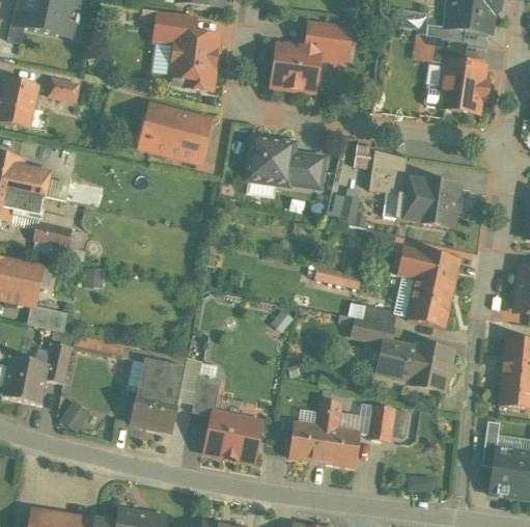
[(20,0),(16,22),(16,24),(71,36),(78,0),(20,0)]
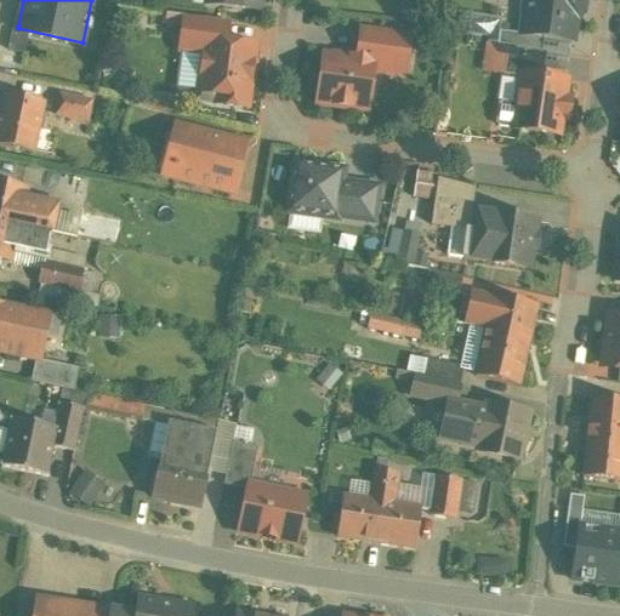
[(525,0),(524,10),(527,15),(525,30),(545,34),(549,30),(556,32),(557,33),(573,35),(575,20),(572,15),(576,11),(579,11),(582,9),(584,0),(525,0)]
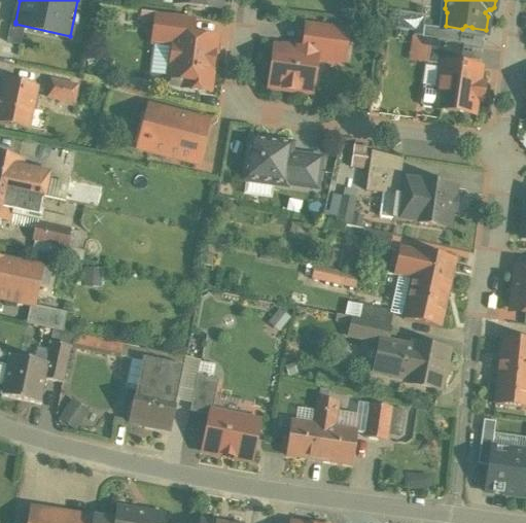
[(195,15),(158,10),(154,33),(175,35),(176,31),(191,33),(195,15)]
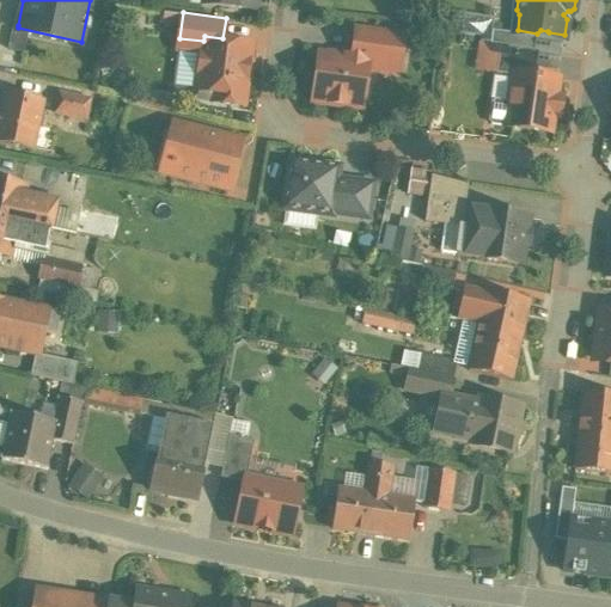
[(404,34),(358,28),(354,53),(370,55),(368,61),(398,65),(398,66),(399,67),(404,34)]
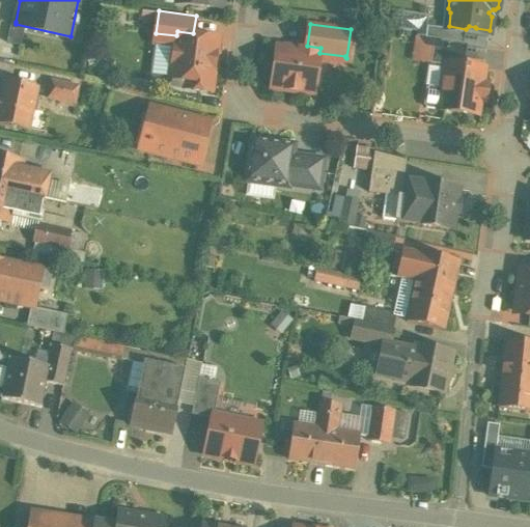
[(490,30),(476,28),(475,27),(469,26),(466,29),(465,40),(468,42),(487,44),(490,30)]
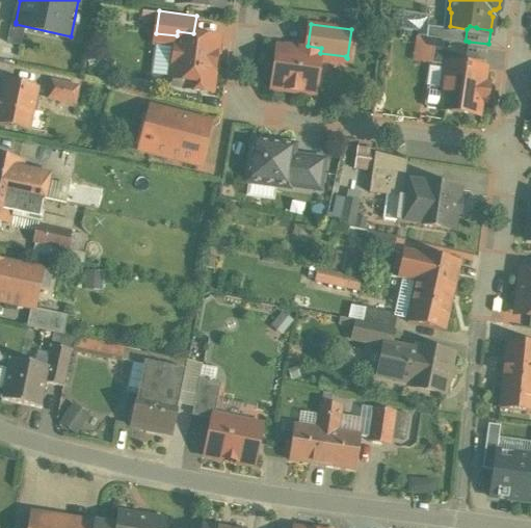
[(193,33),(178,31),(177,35),(156,33),(155,41),(176,44),(171,76),(188,78),(188,79),(194,87),(205,88),(213,82),(218,37),(193,33)]
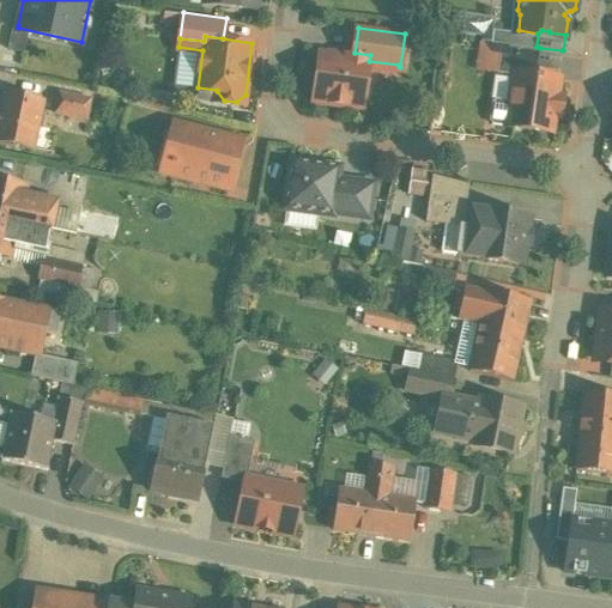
[(502,42),(483,40),(479,67),(498,70),(502,42)]
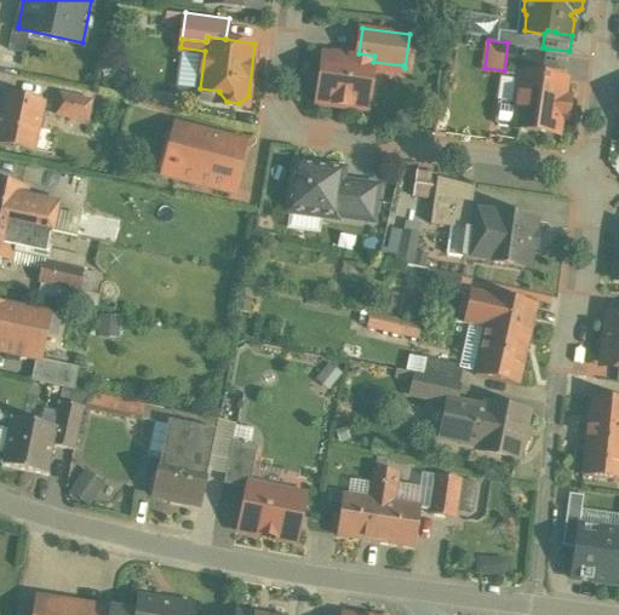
[(543,47),(508,42),(504,70),(521,73),(521,72),(543,74),(546,49),(543,47)]
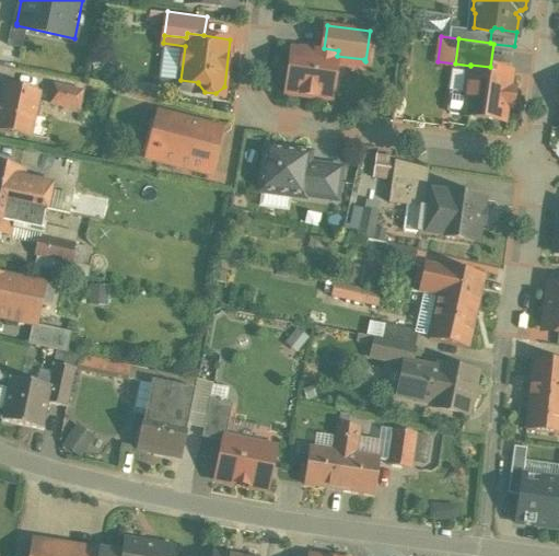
[(514,46),(493,44),(490,67),(511,70),(514,46)]
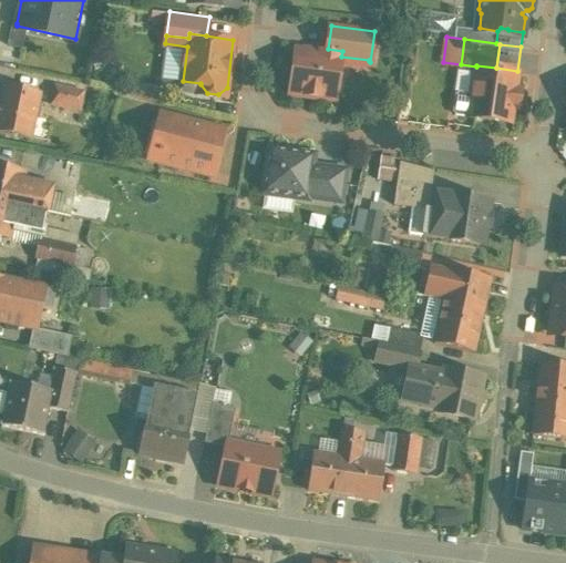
[(321,51),(297,48),(291,91),(336,98),(341,57),(342,51),(328,49),(322,49),(321,51)]
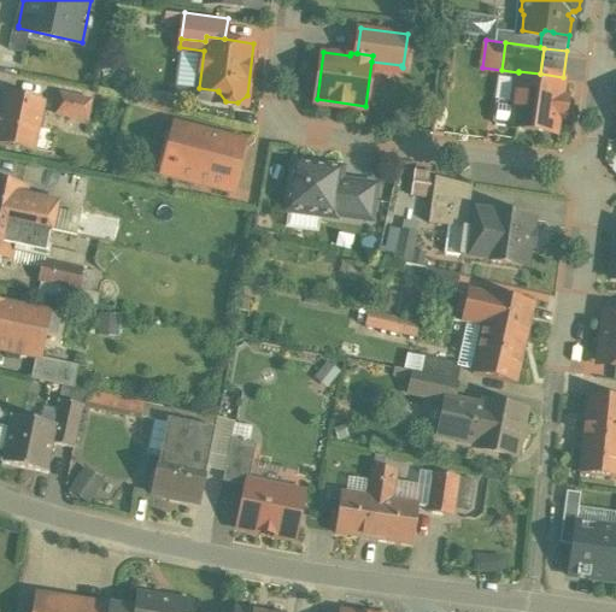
[(540,74),(518,71),(518,72),(515,100),(515,101),(521,103),(517,124),(556,130),(558,113),(564,115),(568,95),(562,94),(564,77),(563,77),(540,74)]
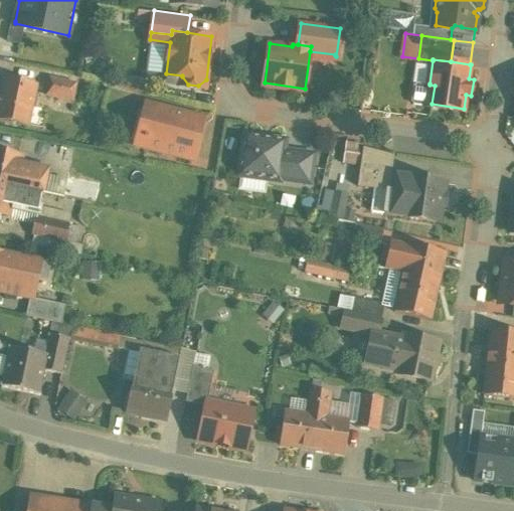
[(36,82),(4,75),(0,97),(0,118),(28,125),(36,82)]
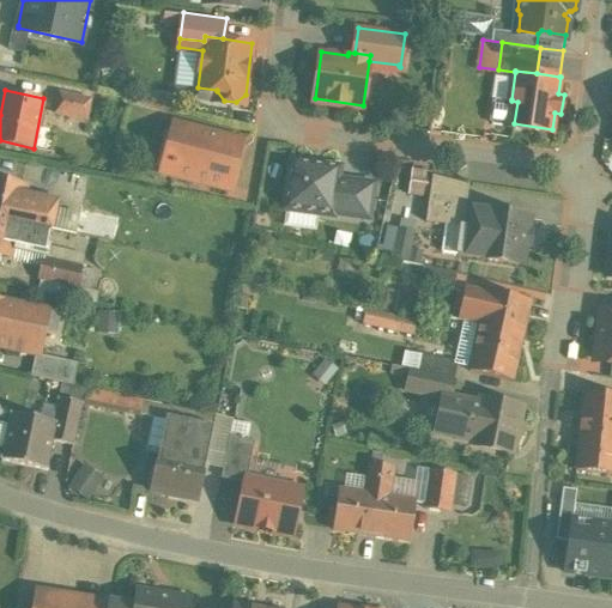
[(91,97),(60,91),(56,110),(88,116),(91,97)]
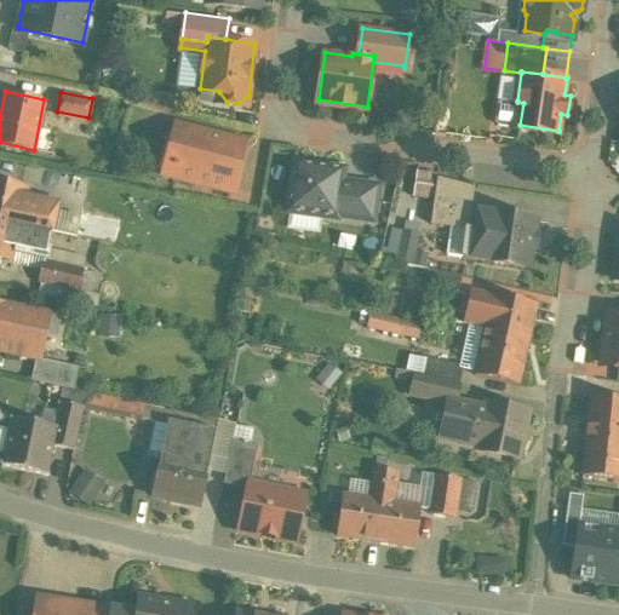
[(517,101),(503,99),(503,102),(500,101),(497,120),(499,120),(499,122),(520,125),(523,103),(517,102),(517,101)]
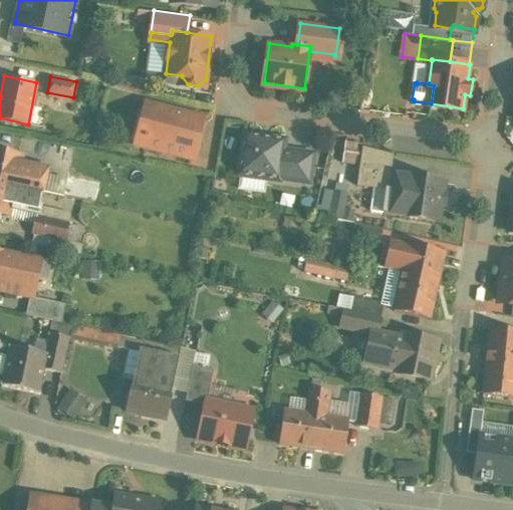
[(199,115),(153,103),(143,143),(193,156),(199,132),(195,131),(199,115)]
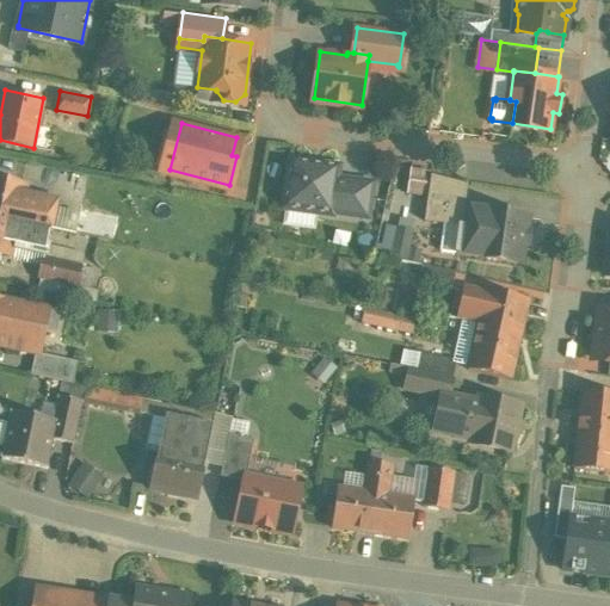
[(339,165),(291,159),(285,205),(333,212),(333,210),(345,211),(349,178),(337,177),(339,165)]
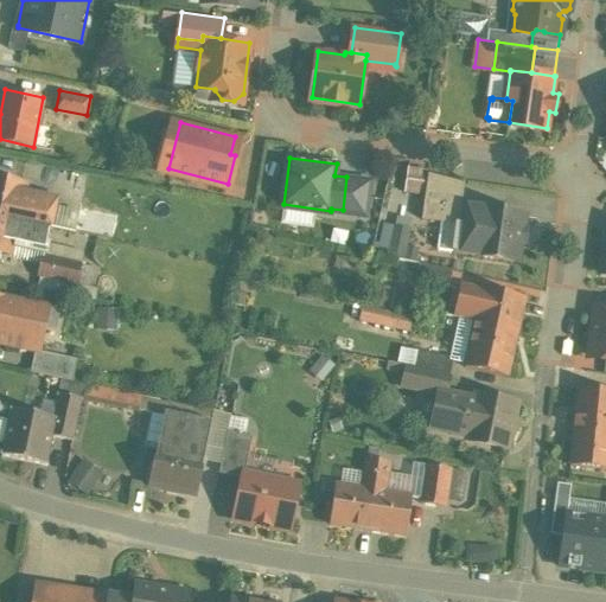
[(429,172),(409,168),(406,189),(426,191),(429,172)]
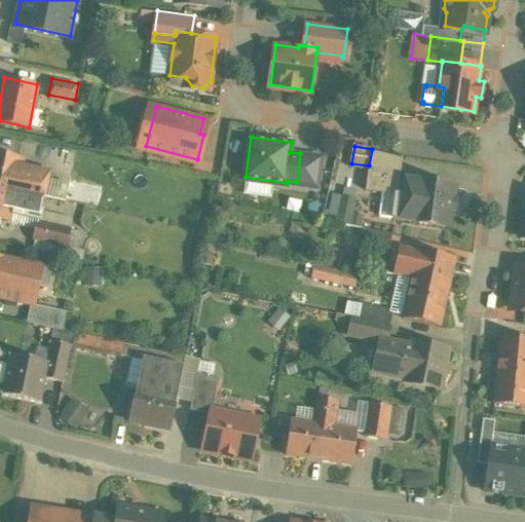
[(455,185),(401,177),(403,157),(372,149),(369,165),(366,188),(403,193),(400,218),(417,220),(417,221),(450,225),(455,185)]
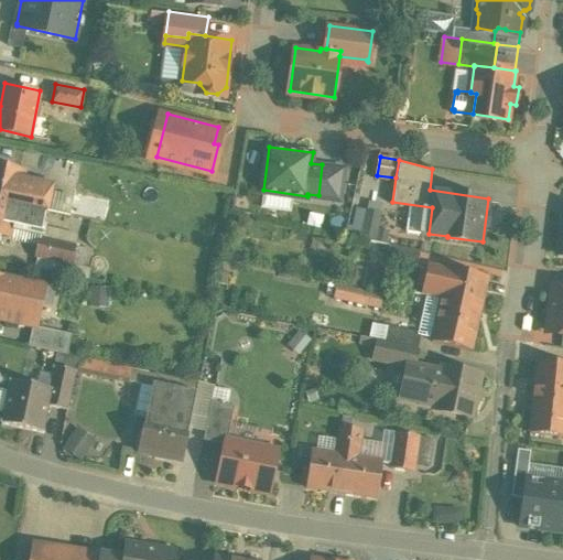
[(24,170),(0,164),(0,198),(47,210),(51,193),(32,189),(31,192),(20,190),(24,170)]
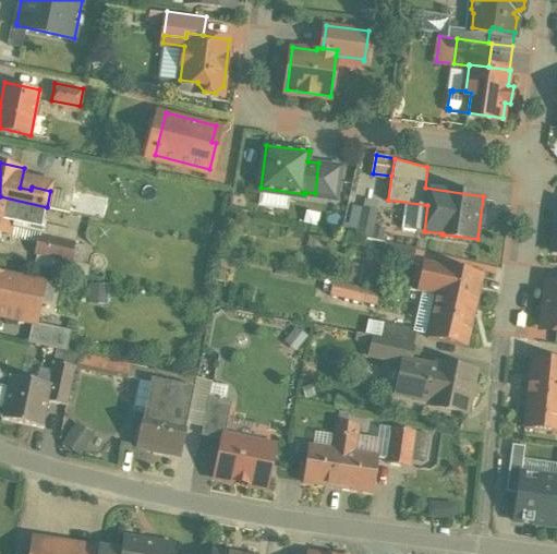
[(340,166),(318,163),(315,193),(337,196),(340,166)]
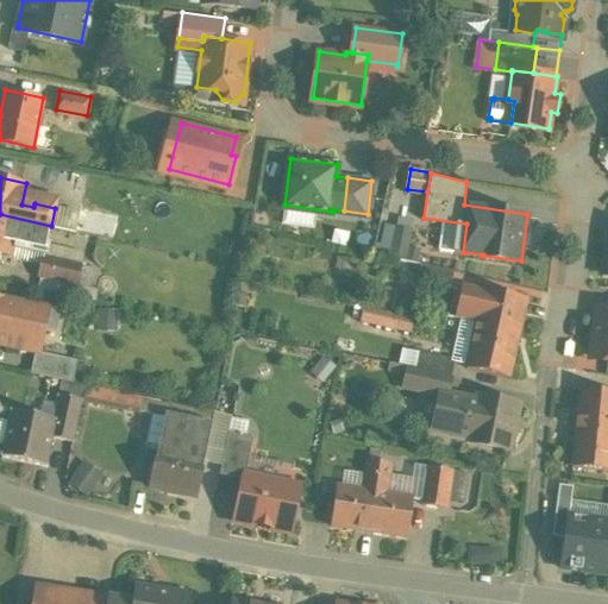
[(101,212),(81,208),(76,231),(96,234),(101,212)]
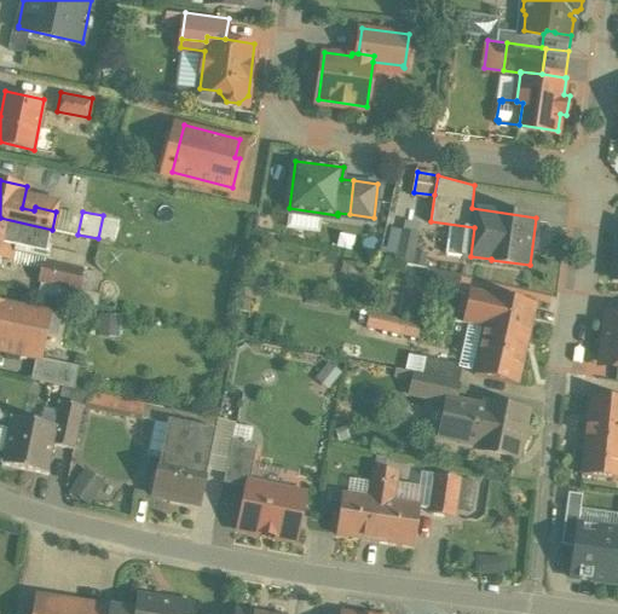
[(52,230),(0,218),(0,255),(12,258),(16,236),(28,239),(27,243),(48,247),(52,230)]
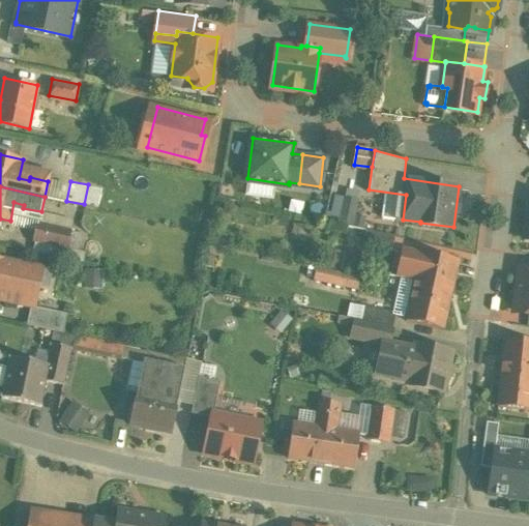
[(353,198),(345,196),(342,212),(327,209),(326,216),(340,220),(353,223),(355,212),(350,211),(353,198)]
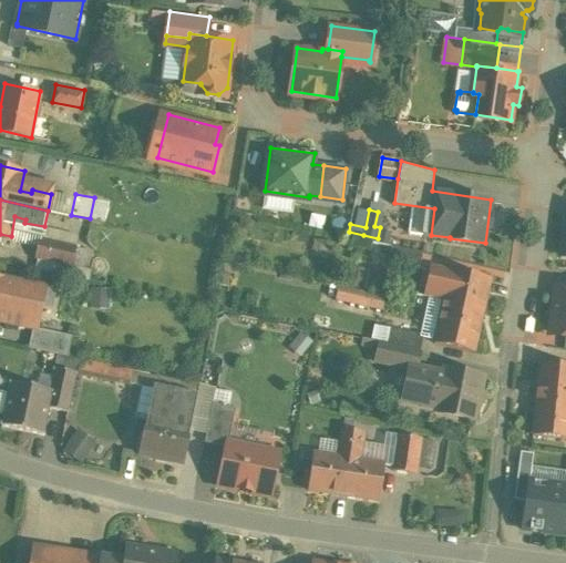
[(74,246),(42,238),(39,255),(73,264),(74,246)]
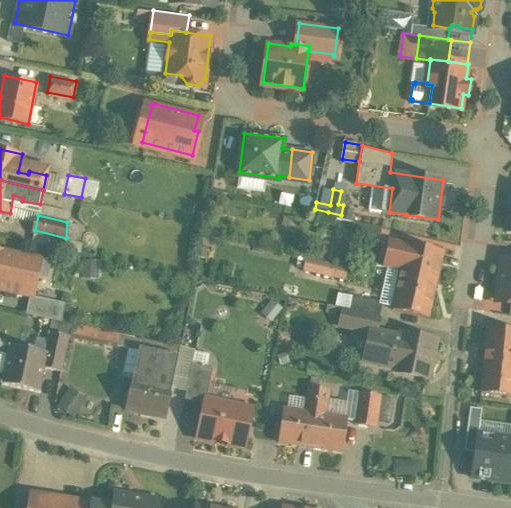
[(382,226),(355,220),(351,234),(379,240),(382,226)]
